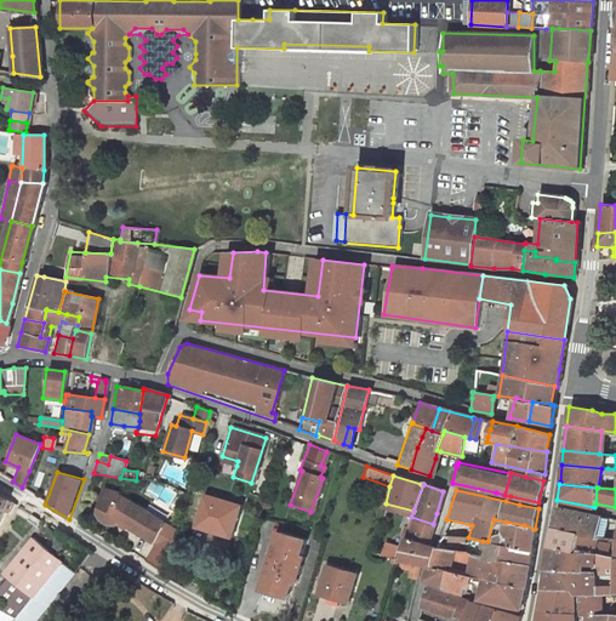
[(142,510),(119,496),(108,516),(138,534),(136,536),(150,546),(161,527),(148,518),(141,513),(142,510)]
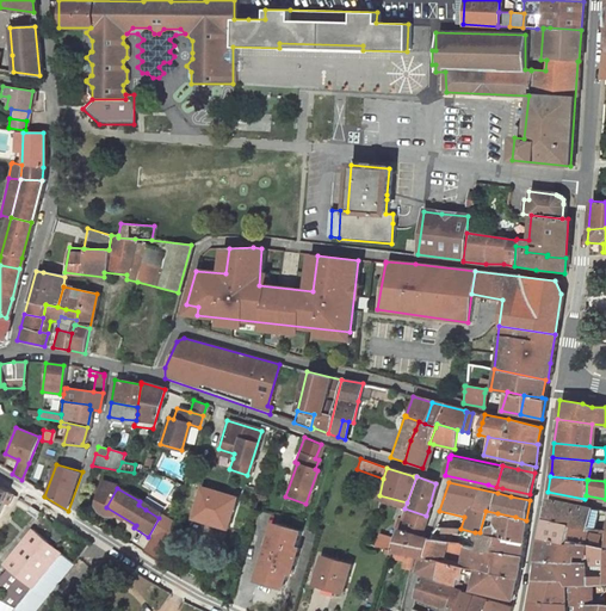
[(234,498),(201,488),(191,518),(226,528),(234,498)]
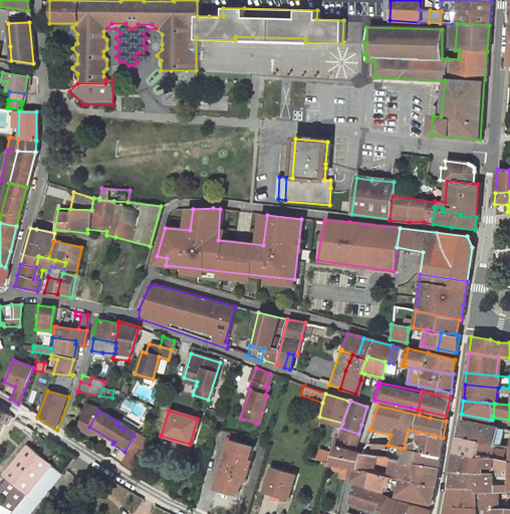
[(342,423),(319,417),(318,417),(317,422),(340,429),(340,428),(342,423)]
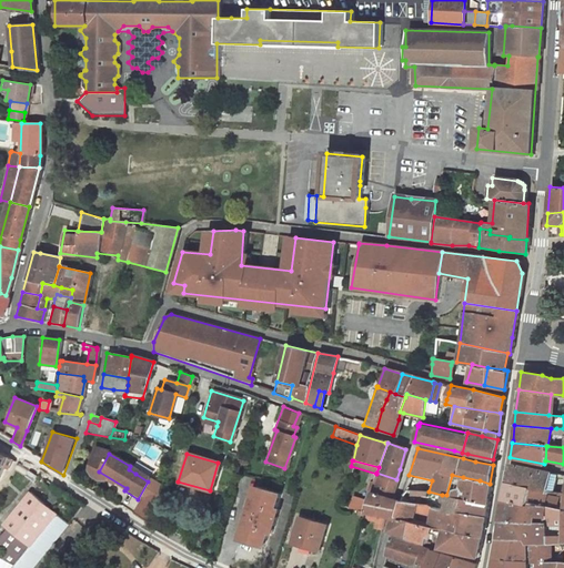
[(550,473),(509,464),(504,483),(531,487),(546,489),(550,473)]
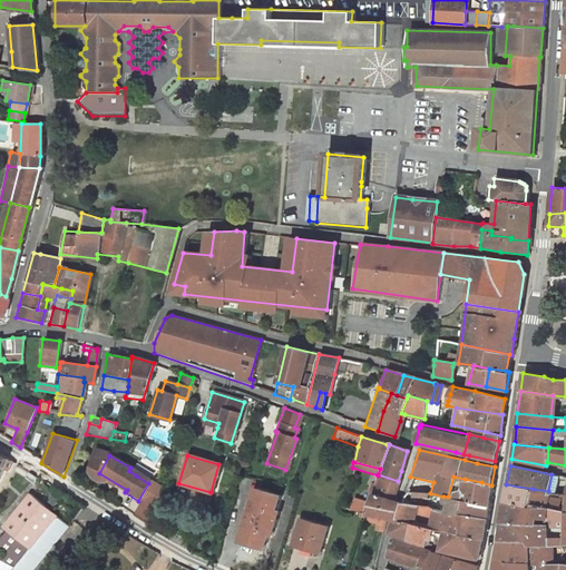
[(36,478),(27,471),(23,478),(32,483),(36,478)]
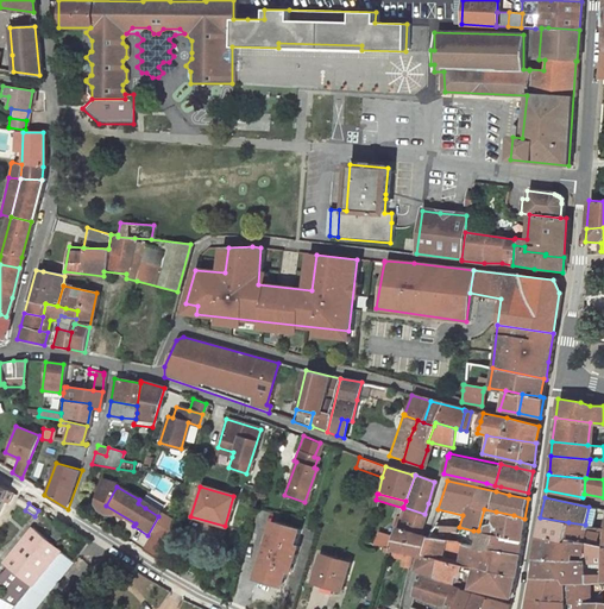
[(136,523),(106,506),(104,509),(133,526),(136,523)]
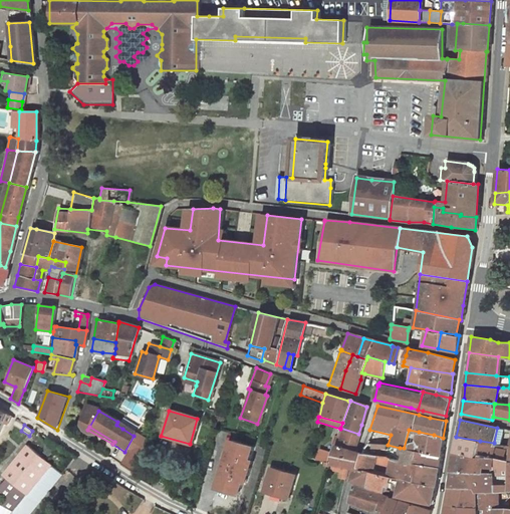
[(358,434),(340,428),(340,429),(338,429),(335,438),(332,437),(329,444),(332,445),(331,446),(335,447),(332,454),(317,449),(313,460),(324,462),(330,463),(331,464),(348,467),(353,451),(358,434)]
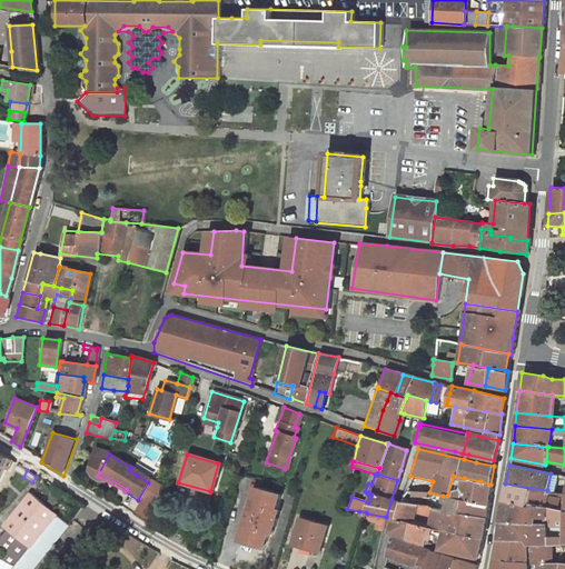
[(556,475),(551,473),(547,490),(553,491),(556,475)]
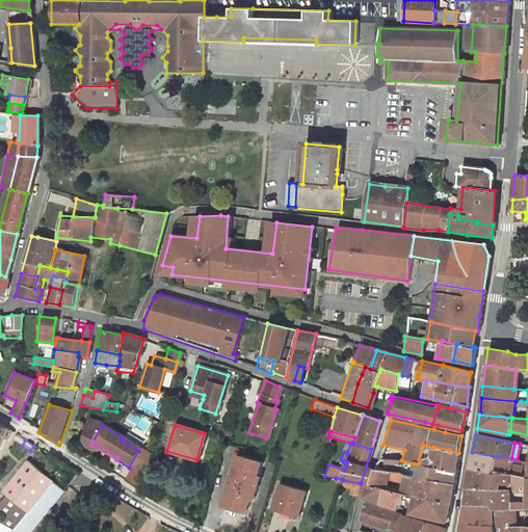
[(433,447),(423,445),(418,463),(423,464),(455,471),(455,472),(458,453),(449,450),(433,447)]
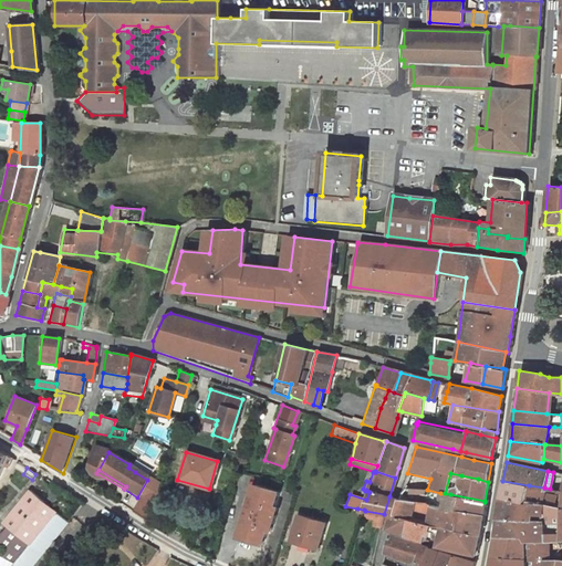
[(529,485),(502,481),(500,499),(543,507),(561,509),(561,505),(561,491),(560,491),(550,489),(544,488),(529,485)]
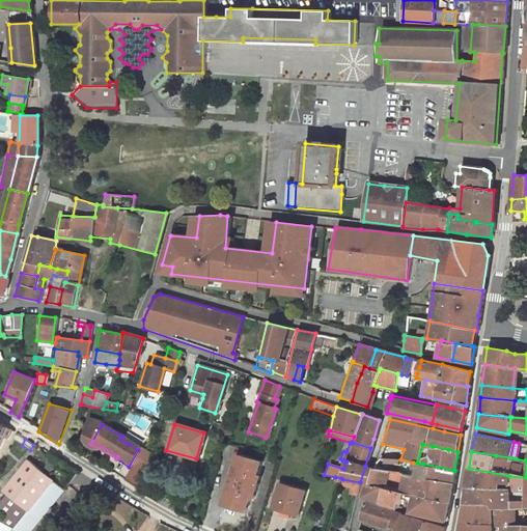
[(259,462),(237,454),(222,504),(245,511),(249,497),(251,491),(253,491),(256,483),(253,482),(255,476),(259,462)]
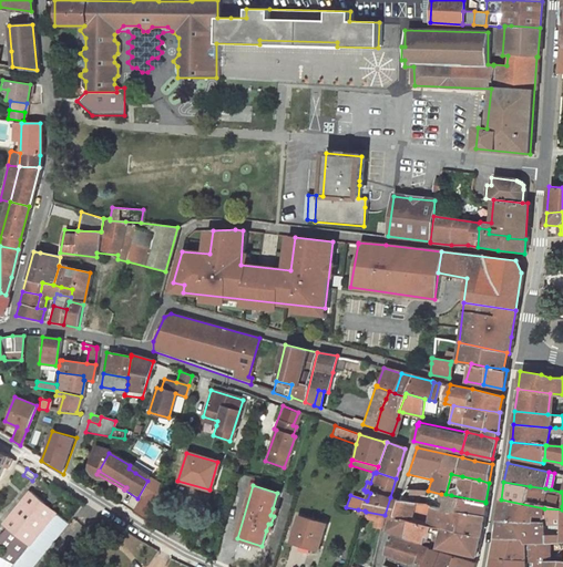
[(28,491),(0,524),(9,532),(16,537),(26,545),(34,554),(38,556),(67,522),(54,513),(28,491)]
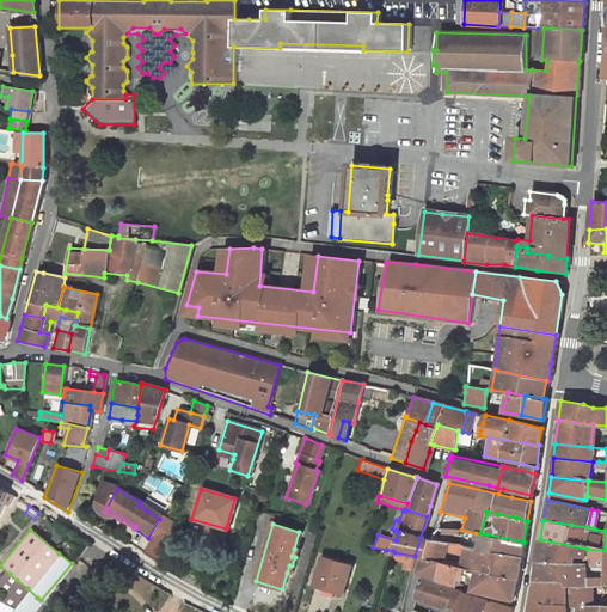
[(480,533),(476,533),(474,537),(476,540),(479,542),(477,550),(521,556),(523,542),(486,534),(480,533)]
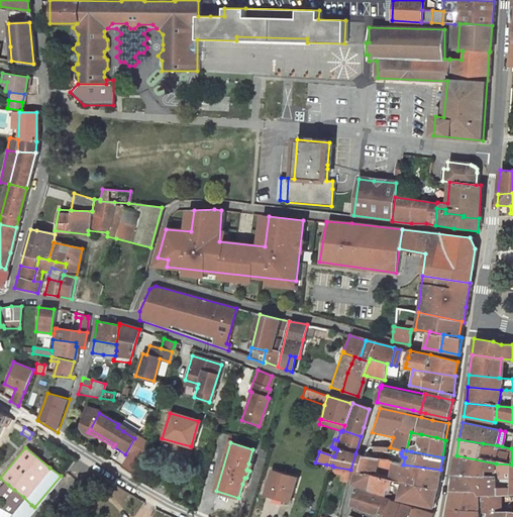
[(358,454),(355,453),(350,470),(353,471),(356,471),(361,455),(358,454)]
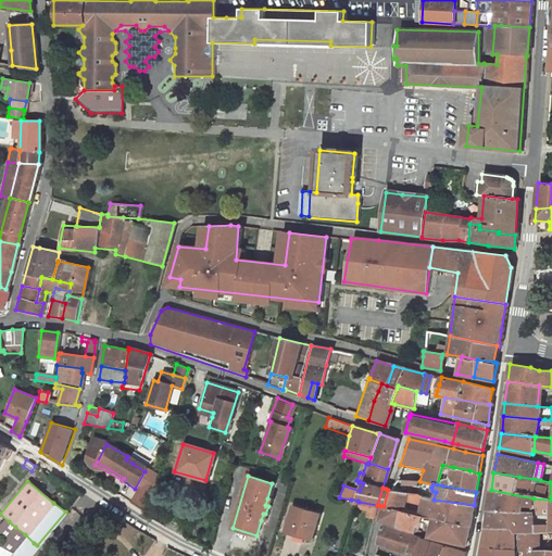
[(406,493),(388,490),(384,506),(402,510),(404,501),(422,504),(419,515),(471,526),(474,505),(434,500),(421,496),(416,494),(406,493)]
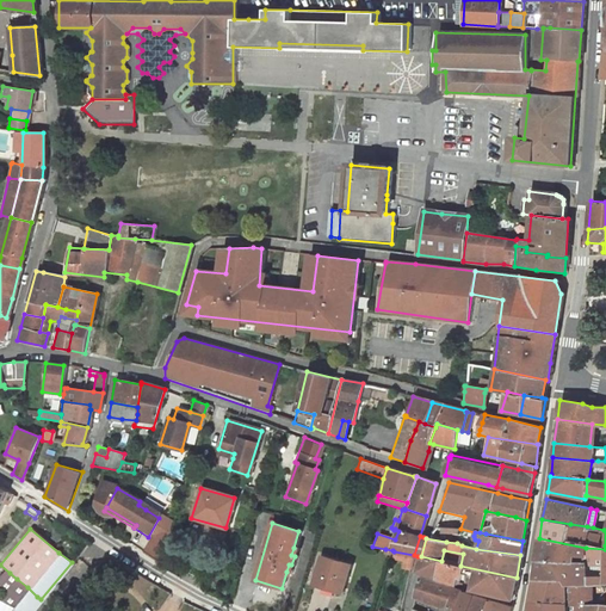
[(586,548),(539,538),(535,561),(583,562),(586,548)]
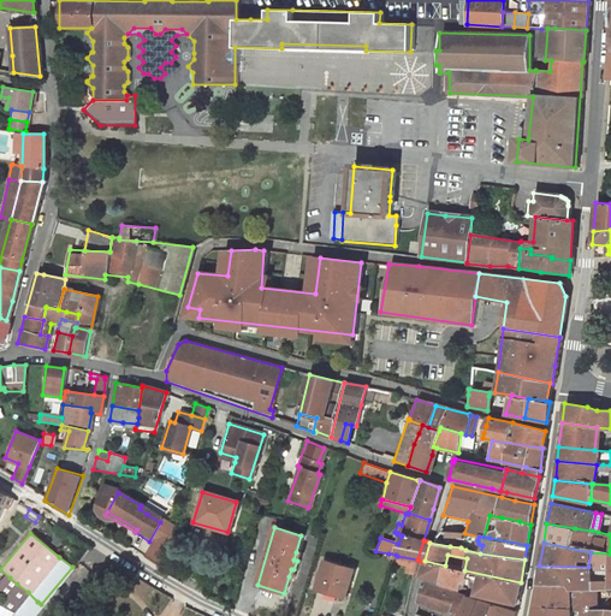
[(588,567),(539,566),(538,585),(571,588),(571,593),(591,591),(591,581),(589,569),(609,569),(609,581),(598,581),(598,591),(610,590),(610,554),(591,552),(588,567)]
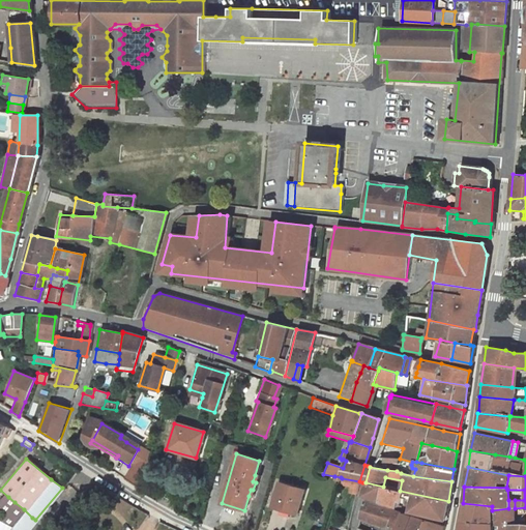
[(359,481),(342,478),(341,483),(347,486),(357,488),(359,481)]
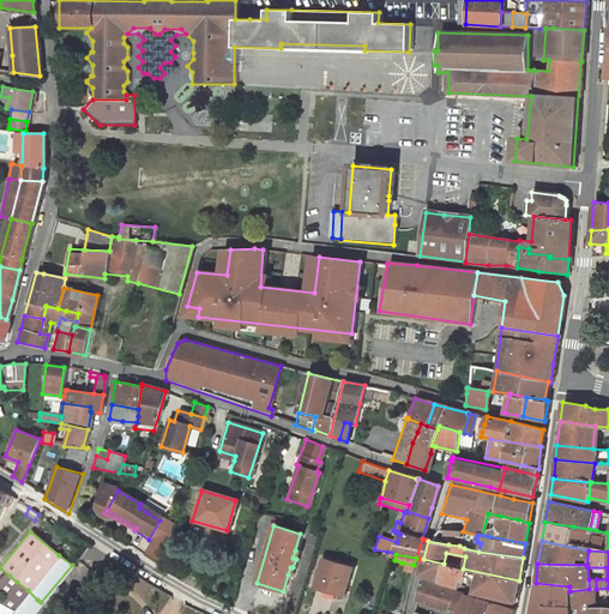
[(350,567),(321,559),(313,587),(321,589),(320,595),(333,599),(335,594),(342,595),(350,567)]
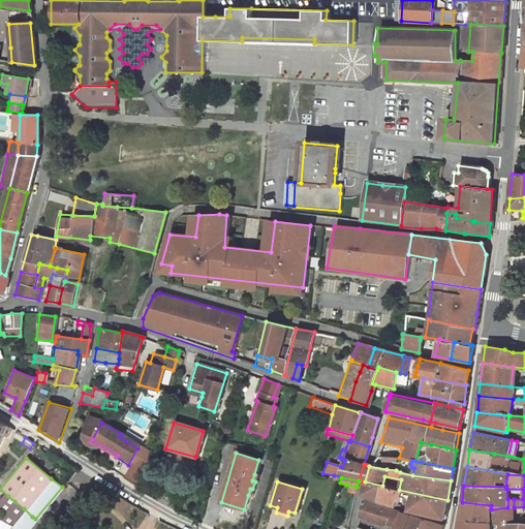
[(382,486),(365,481),(361,495),(382,501),(395,505),(398,497),(403,498),(400,506),(409,510),(443,519),(448,500),(399,490),(382,486)]
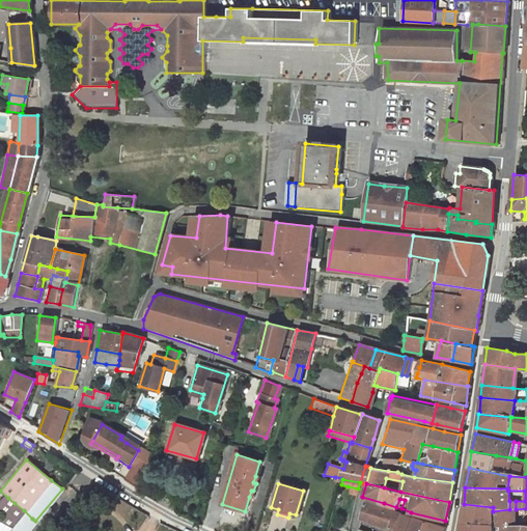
[(358,488),(348,486),(347,494),(356,496),(358,488)]
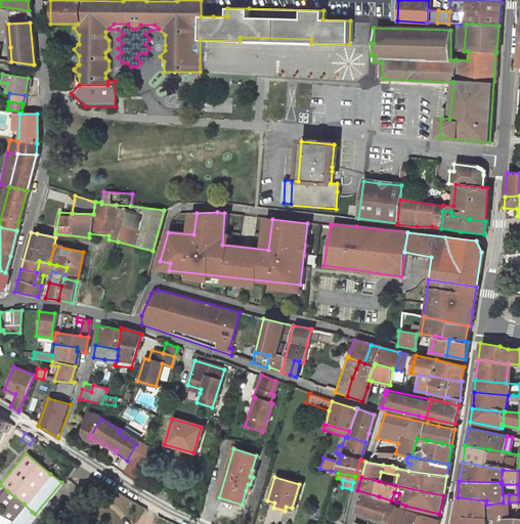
[(0,523),(27,523),(35,514),(32,512),(24,504),(14,496),(8,491),(0,484),(0,523)]
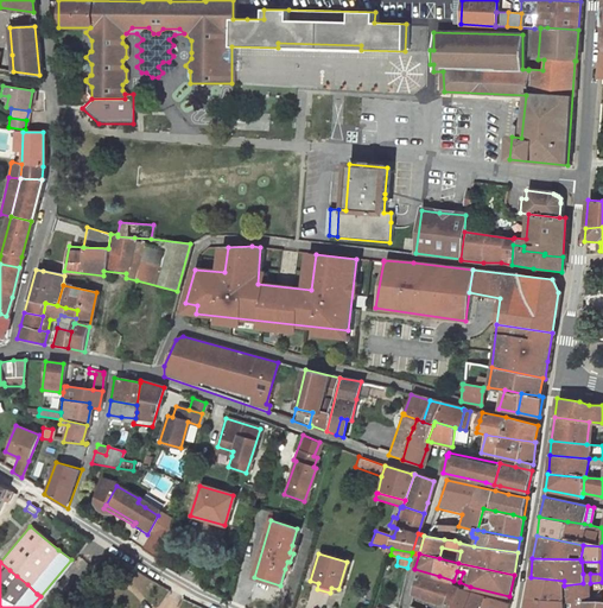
[(601,562),(582,562),(583,574),(590,574),(601,574),(601,562)]
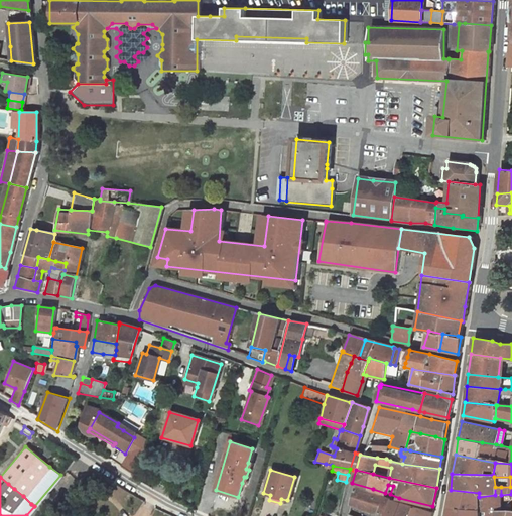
[(385,515),(391,500),(353,488),(349,504),(384,515),(385,515)]
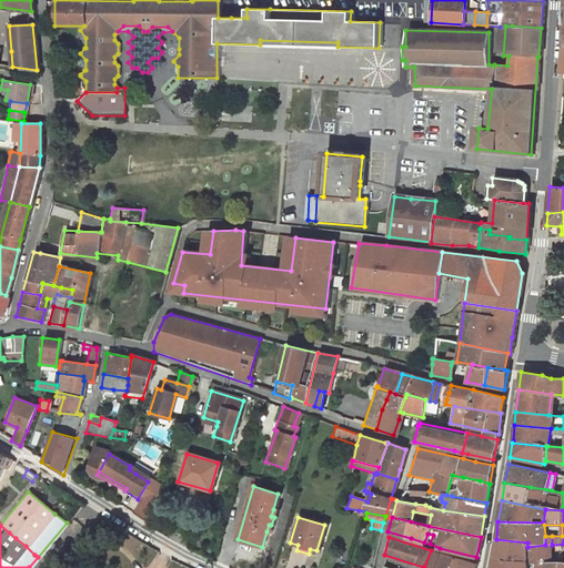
[(527,543),(496,539),(492,558),(492,559),(493,560),(525,560),(527,547),(527,543)]
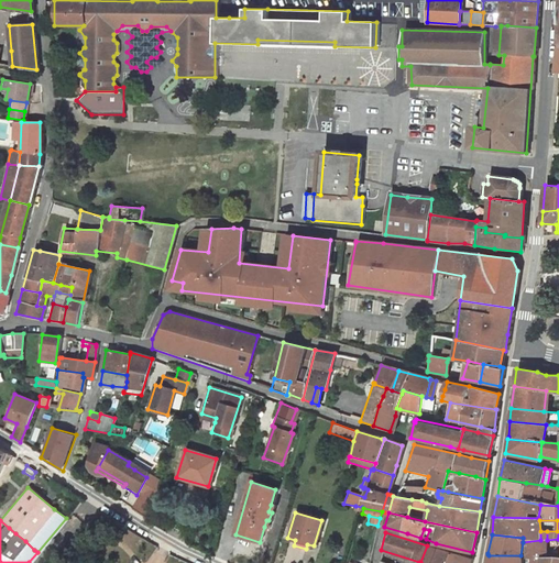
[(540,540),(523,542),(521,555),(534,555),(540,556),(544,556),(544,540),(540,540)]
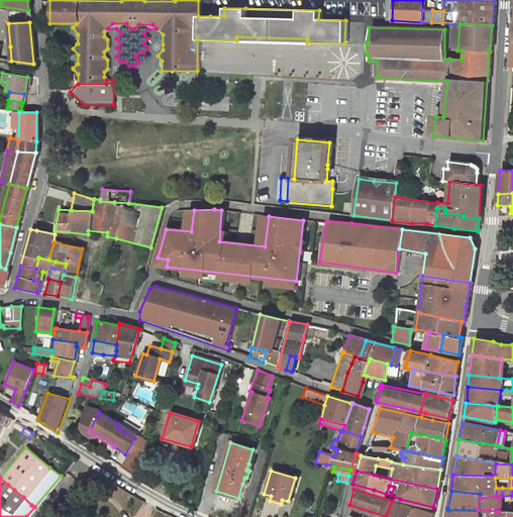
[(392,501),(386,516),(395,516),(400,503),(392,501)]
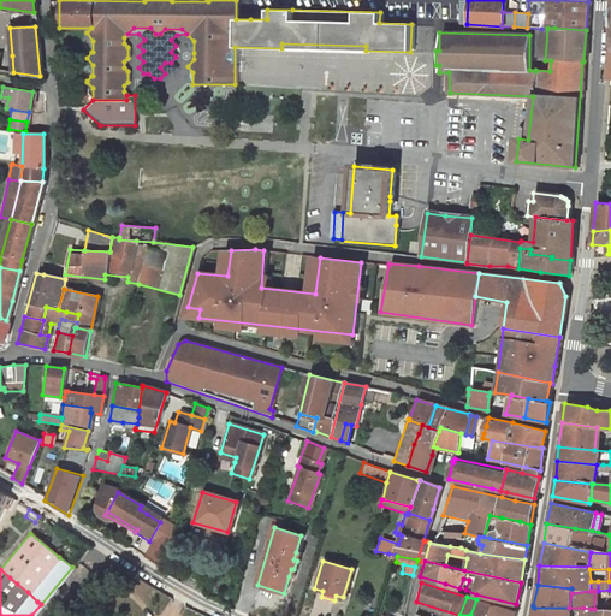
[(490,615),(494,605),(476,599),(470,615),(490,615)]
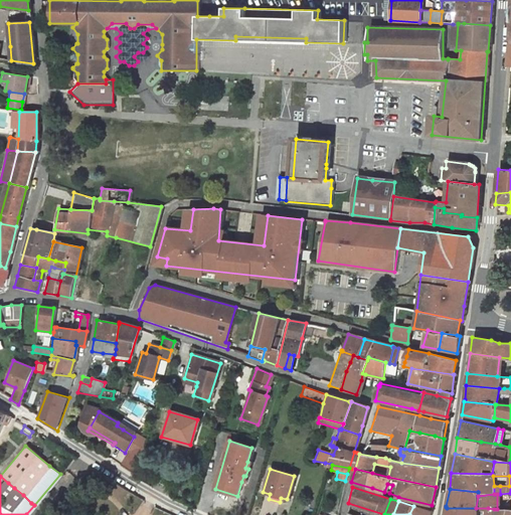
[(429,514),(430,511),(413,506),(409,514),(429,514)]
